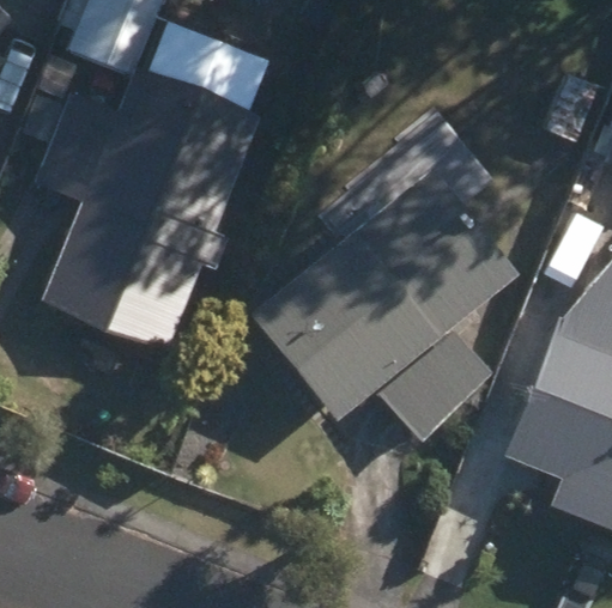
[(19,135),(50,146),(36,183),(80,200),(42,304),(165,350),(199,262),(217,268),(226,239),(214,236),(259,116),(247,113),(258,84),(156,46),(145,70),(139,68),(164,0),(88,0),(70,49),(54,43),(19,135)]
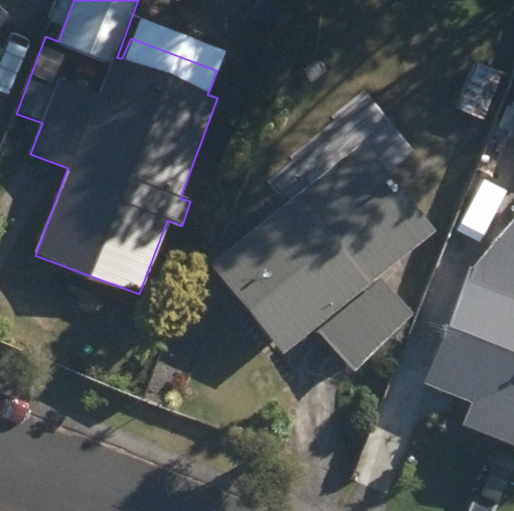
[(0,56),(4,52),(0,48),(0,27),(9,18),(0,9),(0,56)]
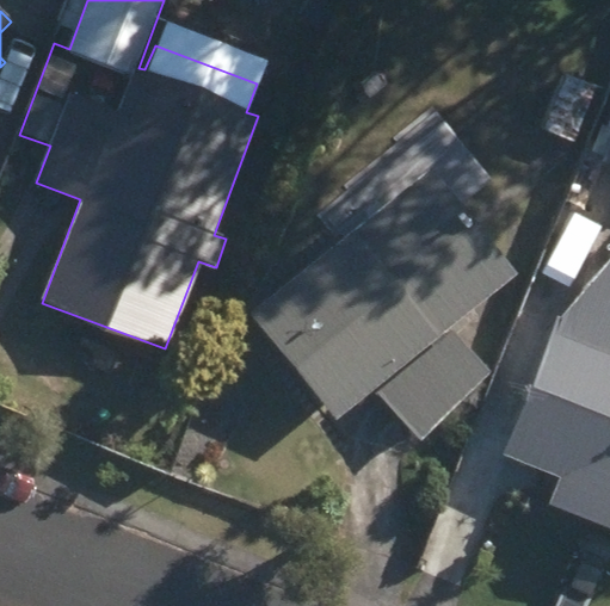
[(540,125),(574,142),(599,86),(564,72),(540,125)]
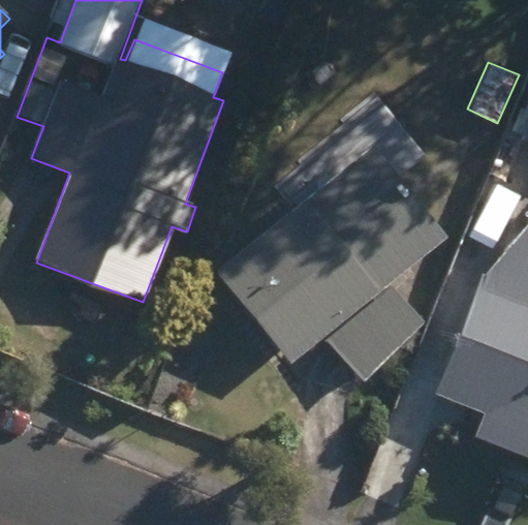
[(323,339),(379,406),(422,323),(390,285),(448,237),(373,149),(339,177),(318,152),(275,188),(294,212),(218,276),(292,365),(323,339)]
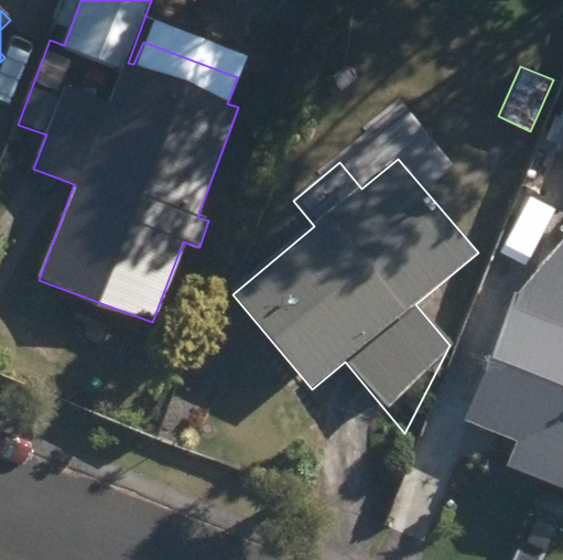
[(507,465),(562,487),(562,265),(547,307),(517,294),(467,418),(518,440),(507,465)]
